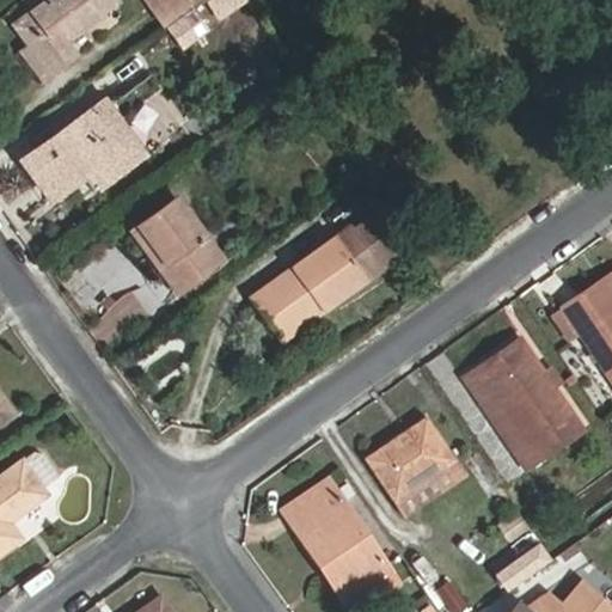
[(123,2),(121,0),(43,0),(12,22),(29,44),(53,75),(81,56),(69,38),(123,2)]
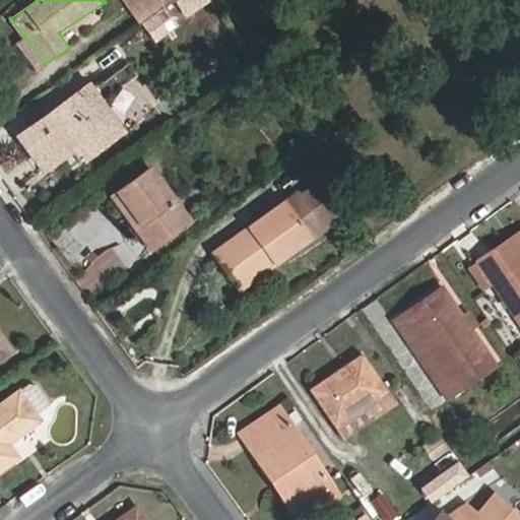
[(124,0),(141,23),(167,5),(165,1),(163,0),(124,0)]
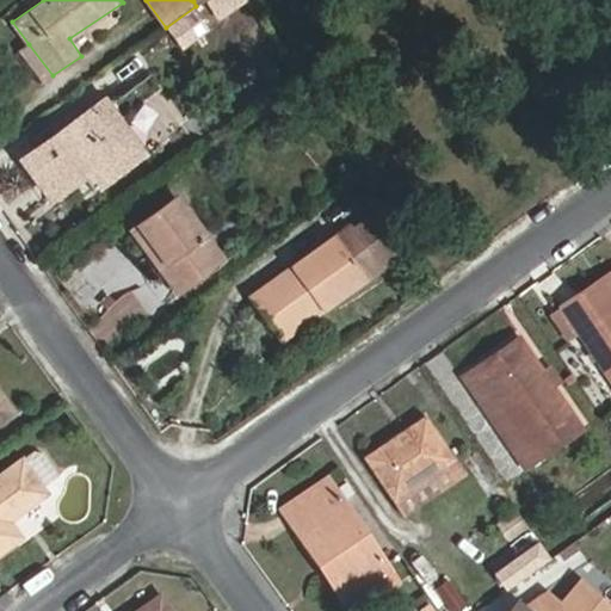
[(214,0),(224,16),(247,0),(214,0)]
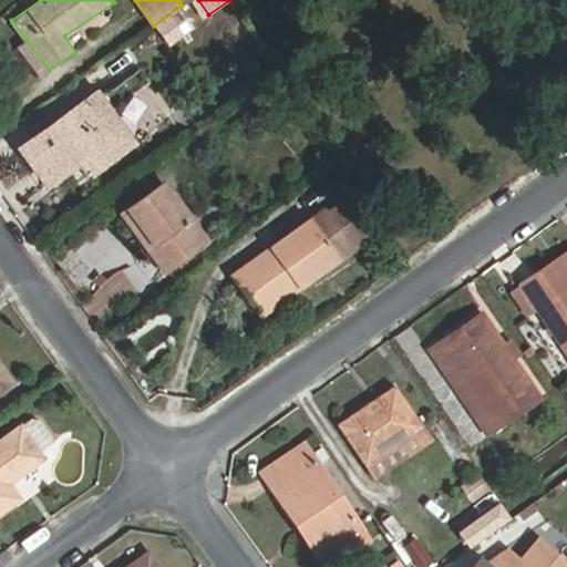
[(19,47),(40,76),(49,70),(27,41),(19,47)]
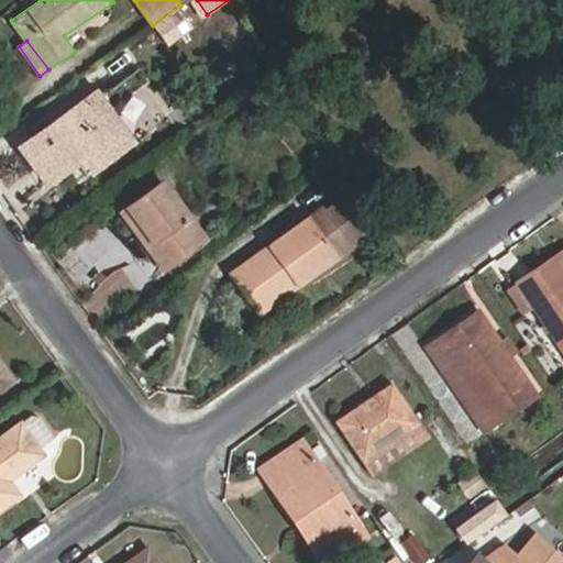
[(123,151),(85,98),(17,146),(45,187),(77,165),(84,174),(90,175),(123,151)]
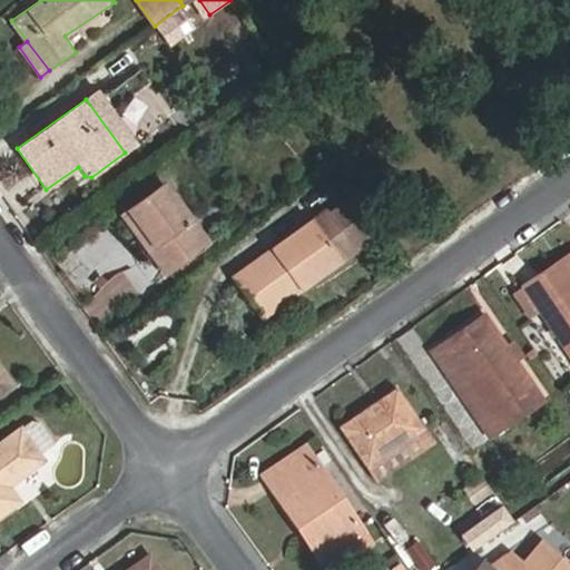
[(213,242),(167,178),(119,209),(137,236),(147,231),(174,268),(213,242)]
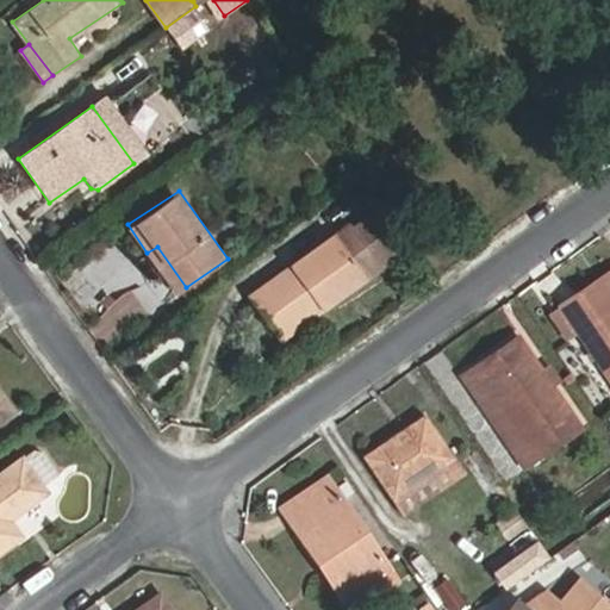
[(356,226),(353,223),(250,293),(274,328),(317,298),(325,310),(381,272),(373,261),(390,249),(368,218),(356,226)]
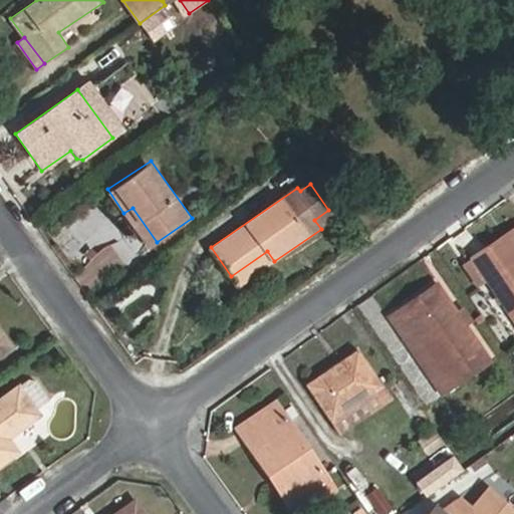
[(157,242),(133,208),(123,213),(149,248),(157,242)]
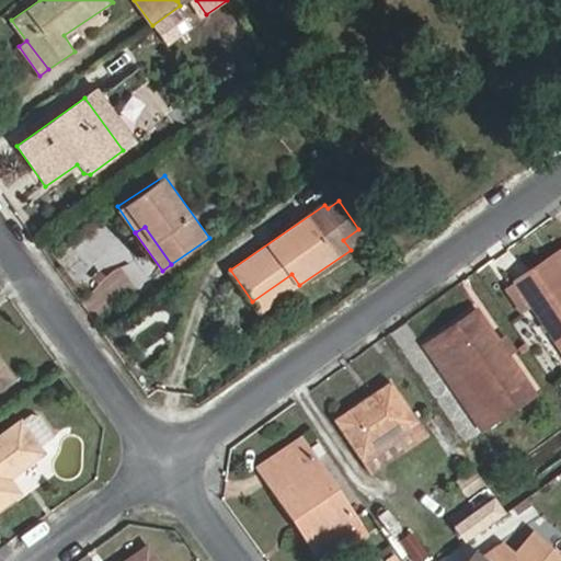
[(351,250),(366,240),(358,229),(343,240),(351,250)]
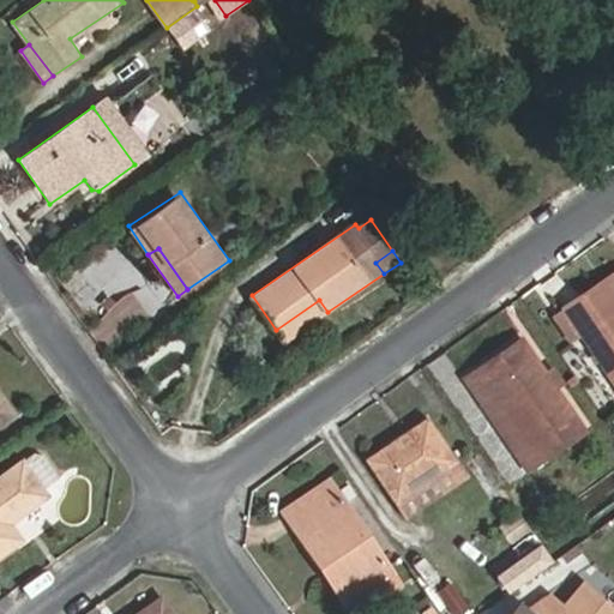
[(613,288),(605,275),(559,305),(564,312),(555,318),(572,342),(581,336),(613,385),(613,288)]
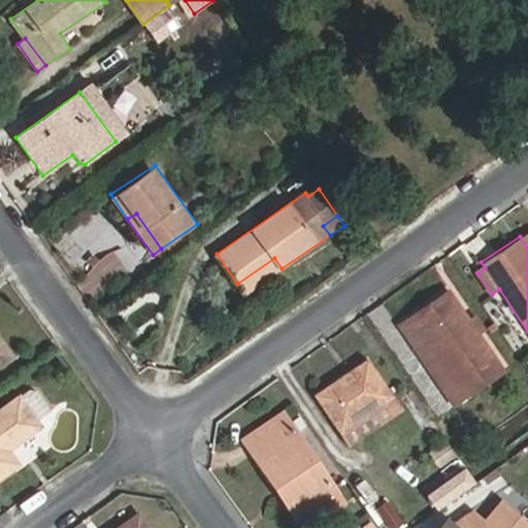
[(282,268),(274,258),(237,284),(244,294),(282,268)]
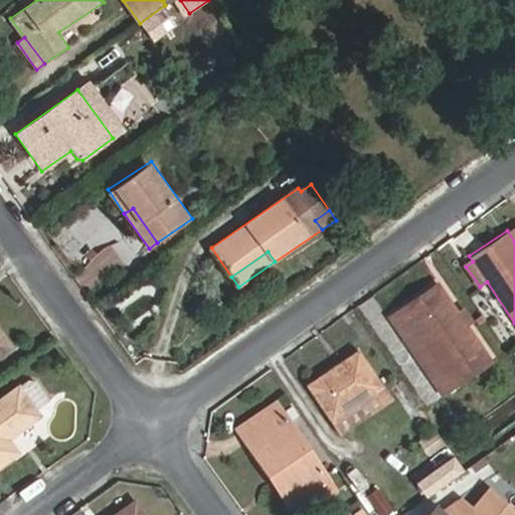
[(492,363),(460,317),(454,307),(442,289),(408,312),(446,369),(465,357),(476,374),(492,363)]
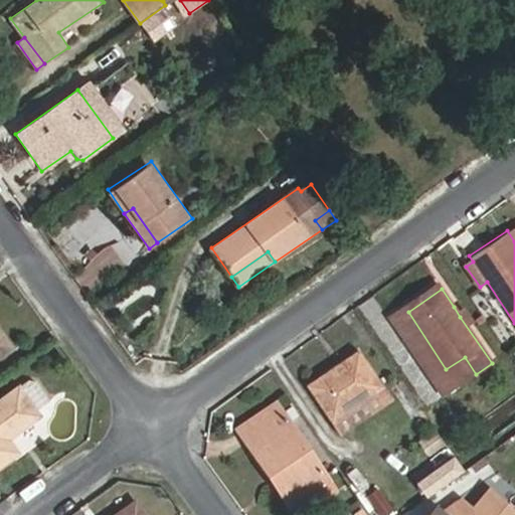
[(460,317),(465,314),(458,304),(454,307),(460,317)]
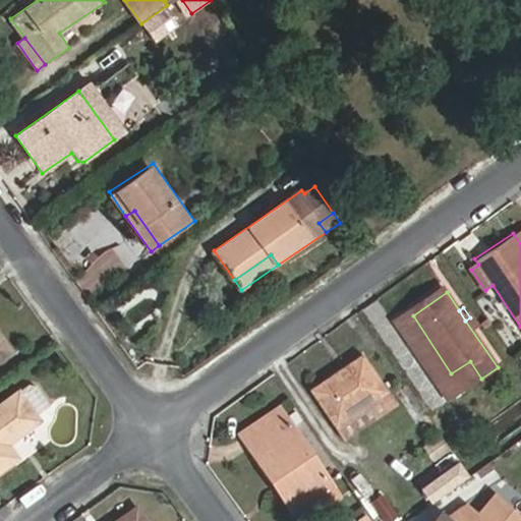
[(470,361),(451,373),(413,315),(397,325),(448,400),(481,379),(470,361)]
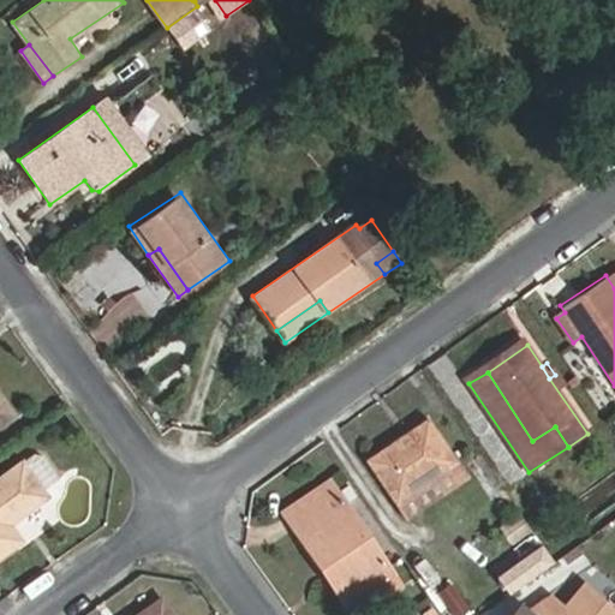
[(0,429),(19,416),(0,388),(0,429)]
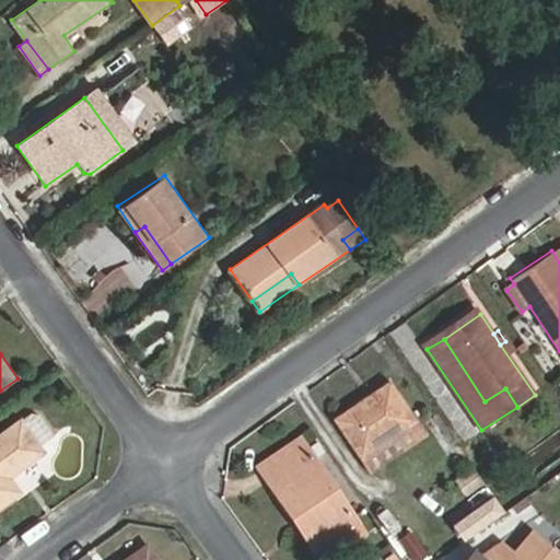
[(420,420),(393,380),(335,418),(362,458),(378,447),(406,430),(420,420)]
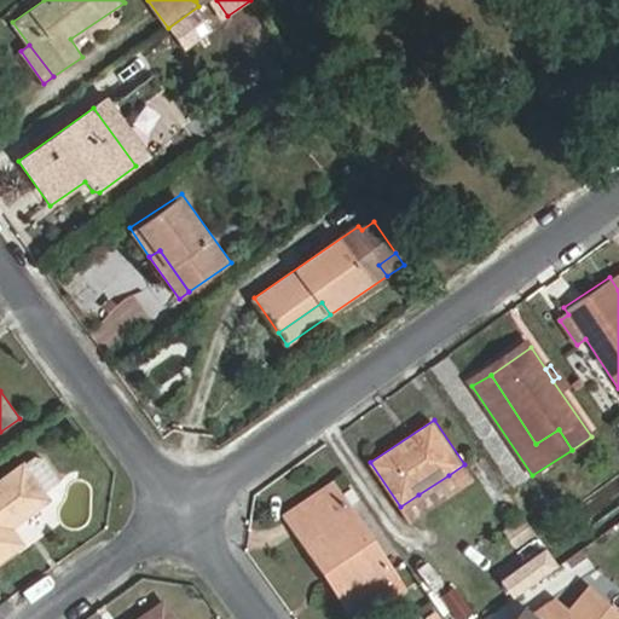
[(53,502),(27,462),(0,479),(0,561),(28,543),(16,527),(53,502)]
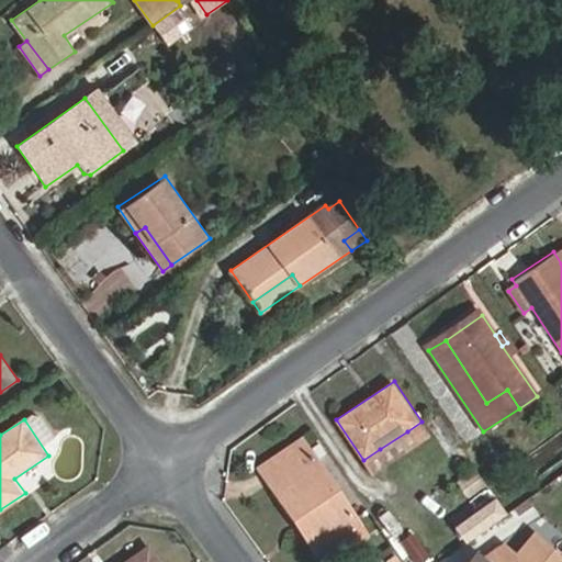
[(363,523),(305,436),(256,468),(295,521),(306,515),(328,547),(363,523)]
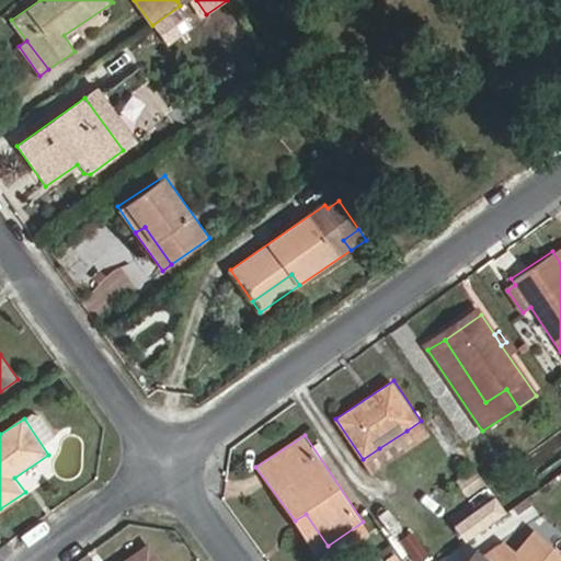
[(491,495),(451,523),(461,538),(502,511),(491,495)]
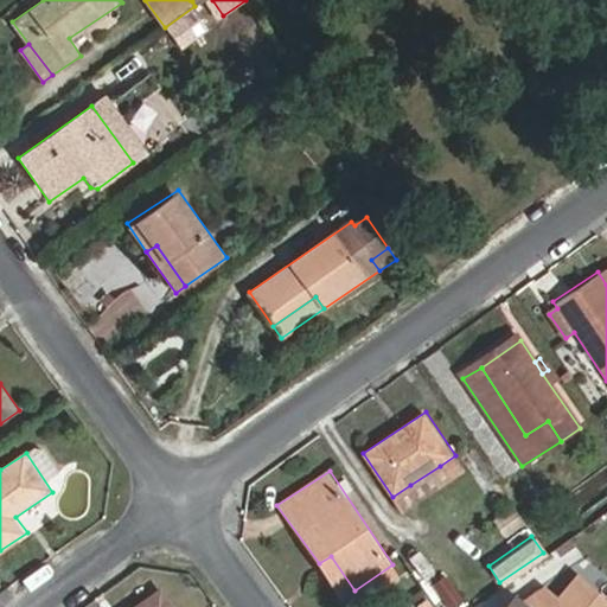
[(355,590),(331,556),(319,563),(342,598),(355,590)]
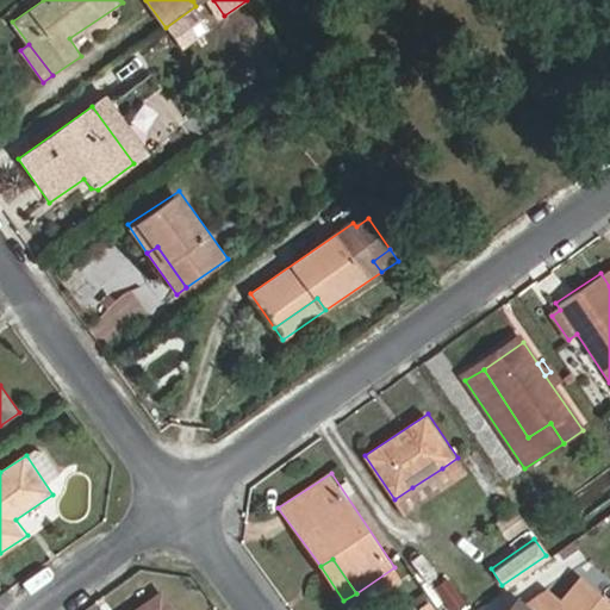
[(136,609),(176,609),(163,592),(136,609)]
